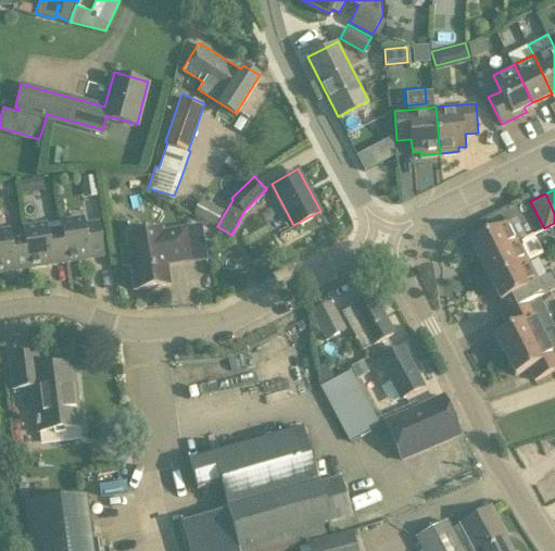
[(201,199),(193,212),(216,225),(224,212),(201,199)]
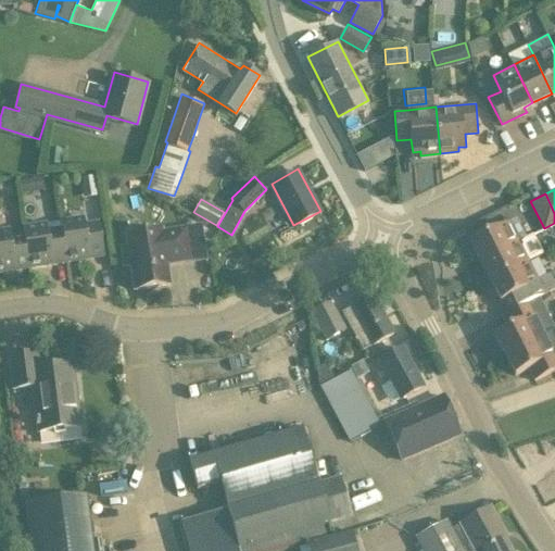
[(89,250),(102,248),(98,220),(85,222),(84,214),(59,218),(61,225),(65,253),(65,260),(90,257),(89,250)]
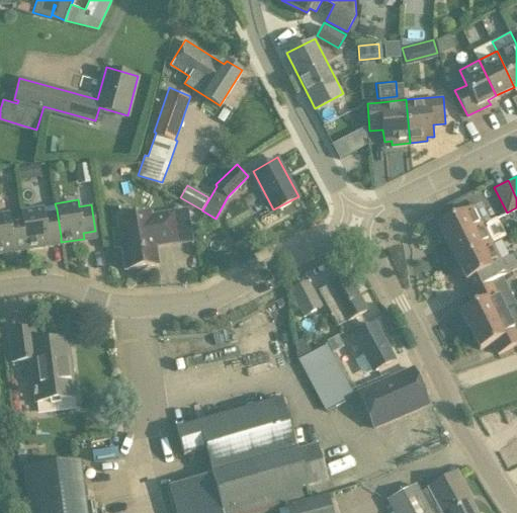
[(474,204),(438,223),(447,241),(483,223),(474,204)]
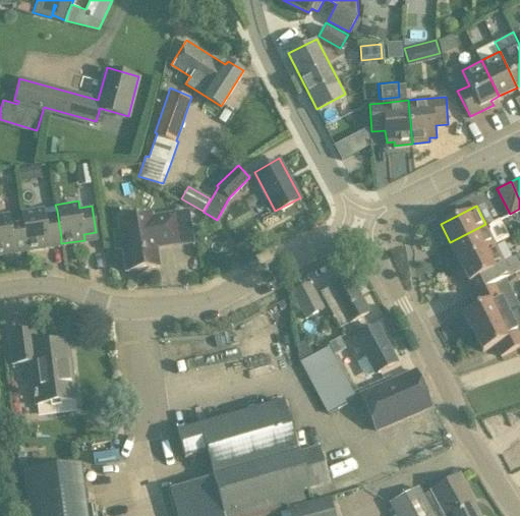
[(20,210),(21,216),(25,242),(26,248),(49,245),(49,239),(61,237),(57,211),(45,213),(44,207),(20,210)]
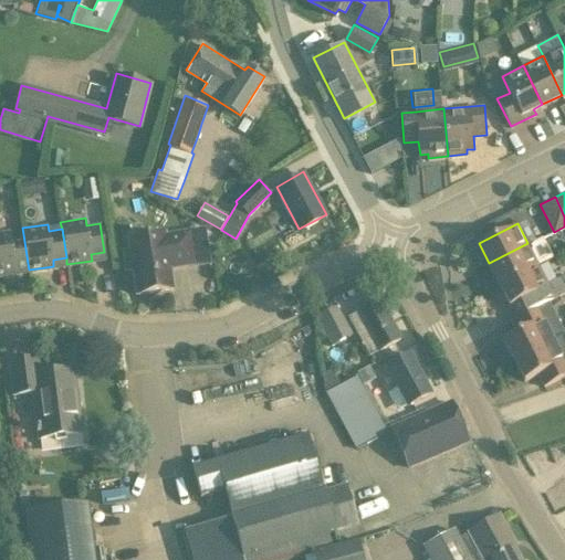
[(164,232),(128,236),(131,249),(126,250),(124,252),(126,265),(129,267),(133,266),(137,292),(173,286),(168,261),(194,256),(189,229),(164,233),(164,232)]
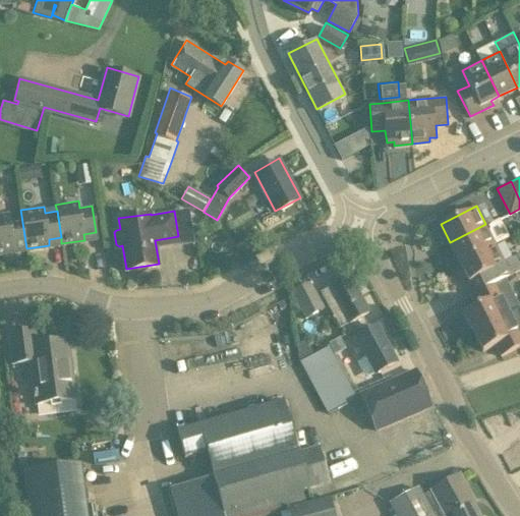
[(9,218),(8,212),(0,213),(0,252),(14,250),(13,244),(25,242),(21,216),(9,218)]
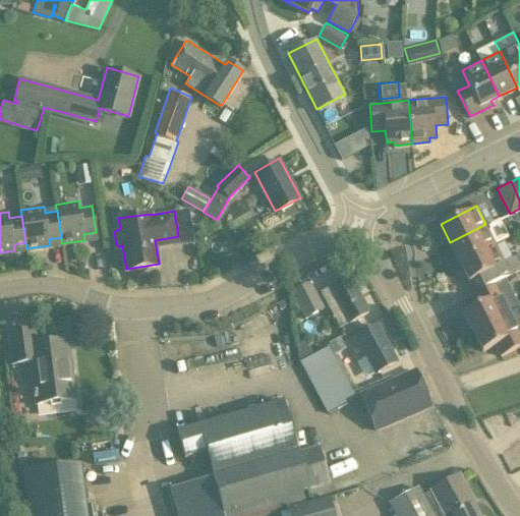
[(485,224),(450,242),(460,261),(495,243),(510,236),(501,217),(485,224)]
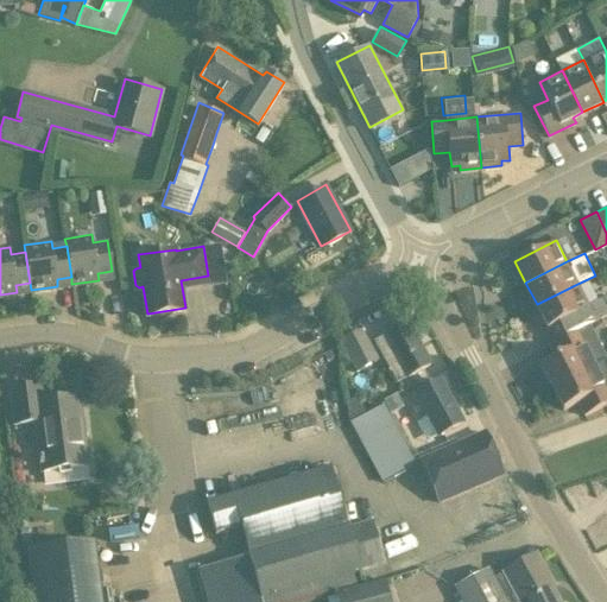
[(537,304),(541,314),(536,316),(549,342),(590,322),(606,314),(606,306),(601,297),(588,304),(577,284),(537,304)]
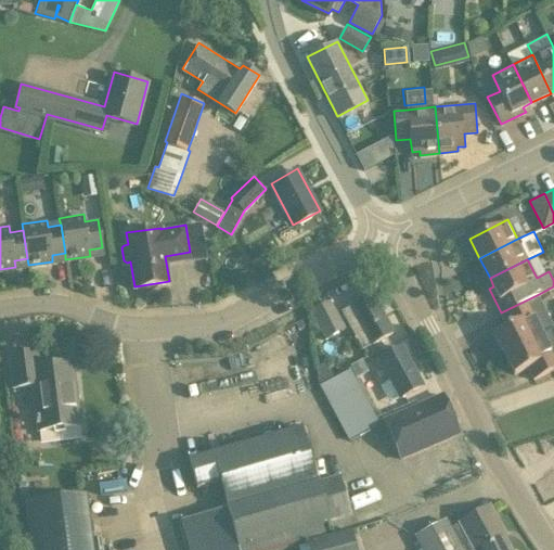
[(362,348),(394,330),(373,292),(340,309),(362,348)]
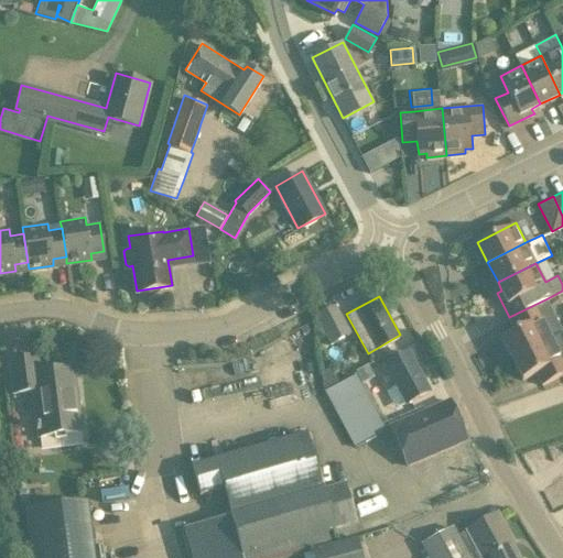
[(502,336),(512,357),(562,332),(562,329),(548,298),(509,317),(516,329),(502,336)]
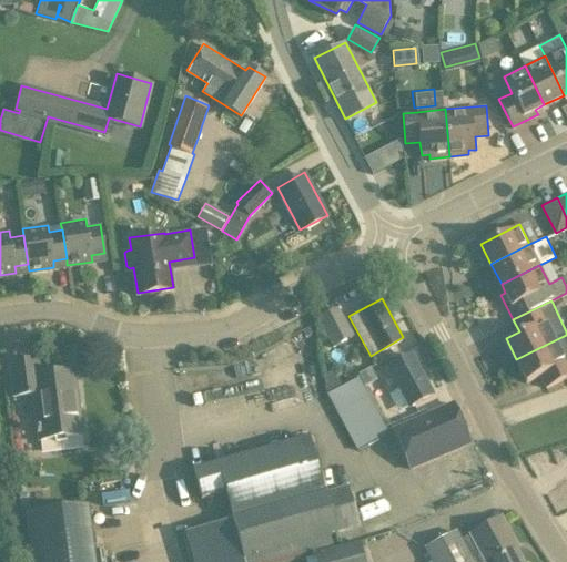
[(354,335),(337,305),(317,317),(319,317),(334,346),(354,335)]
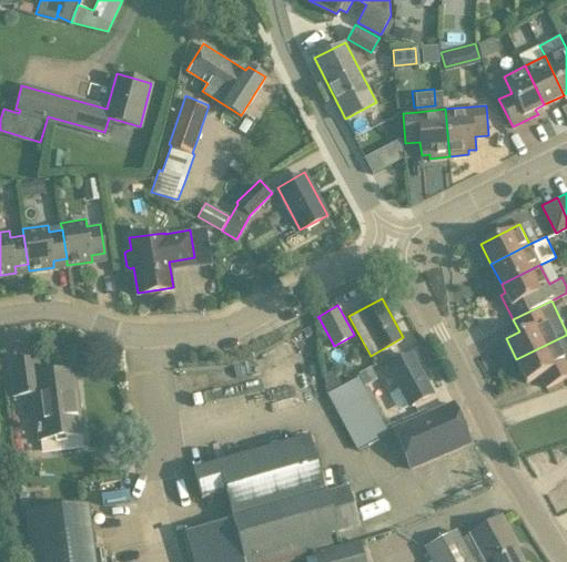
[(566,335),(516,359),(526,380),(539,374),(546,386),(566,376),(566,335)]
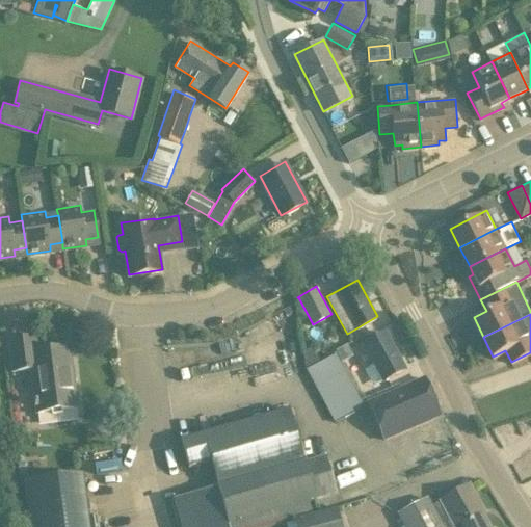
[(385,331),(354,347),(364,366),(373,361),(383,379),(405,367),(385,331)]
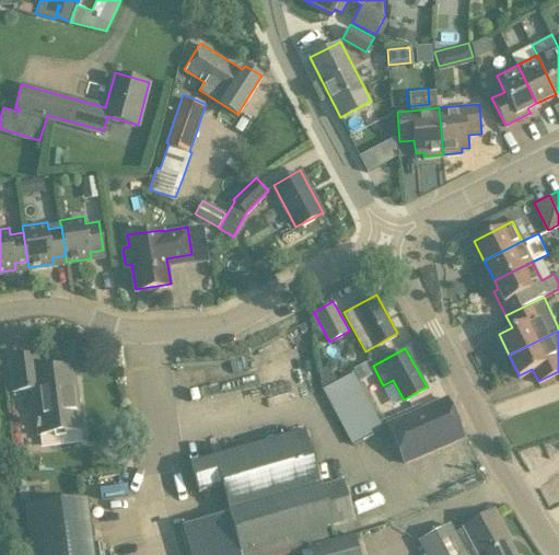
[(37,434),(81,428),(72,363),(38,368),(37,353),(9,357),(12,390),(31,388),(37,434)]
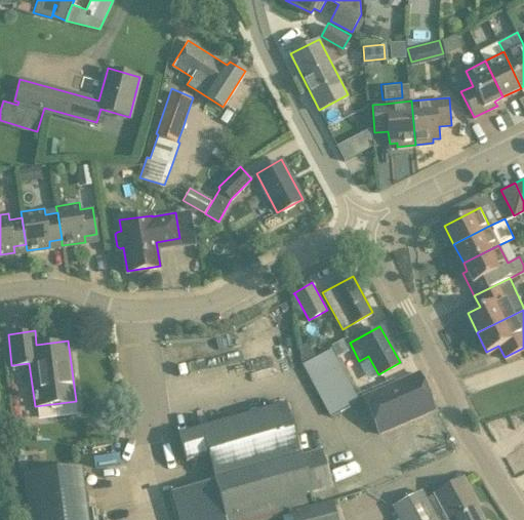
[(330,414),(359,398),(330,347),(303,361),(330,414)]
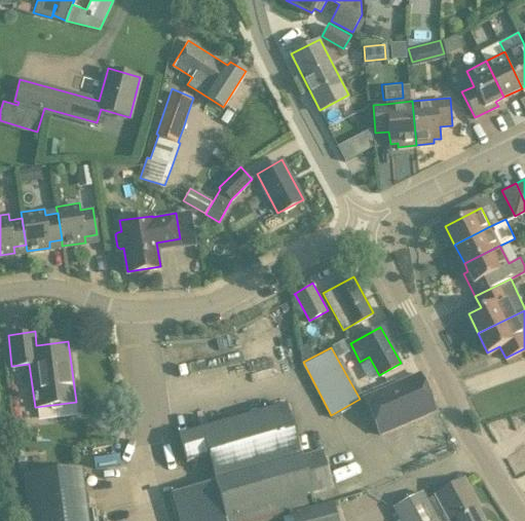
[(391,429),(438,409),(437,406),(420,370),(370,392),(363,395),(380,434),(387,431),(391,429)]
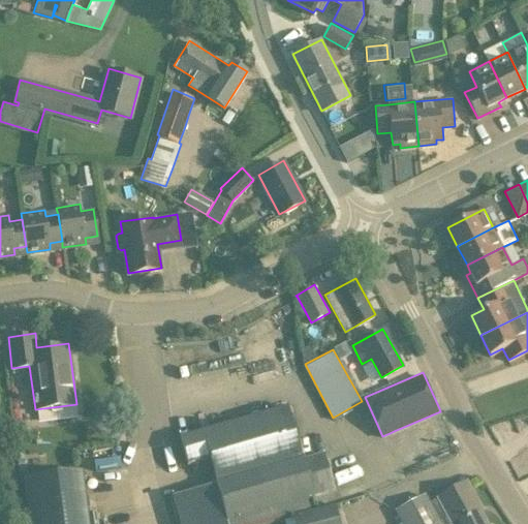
[(186,463),(209,457),(215,481),(216,483),(172,495),(179,523),(247,523),(310,506),(308,498),(315,496),(314,495),(335,489),(324,451),(304,457),(303,455),(302,455),(288,406),(179,437),(186,463)]
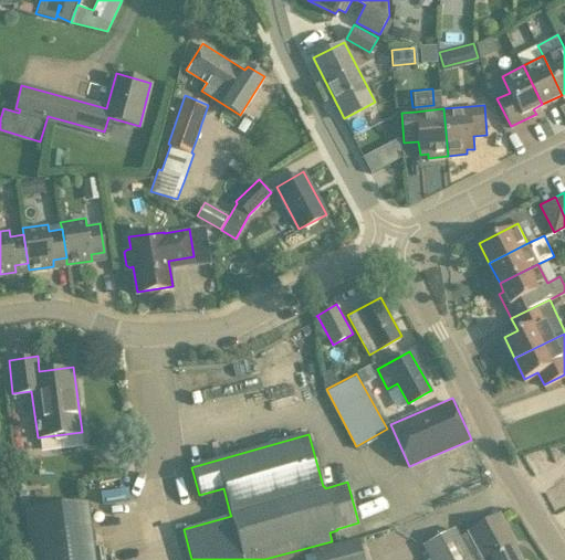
[(24,510),(30,559),(96,559),(90,503),(24,510)]
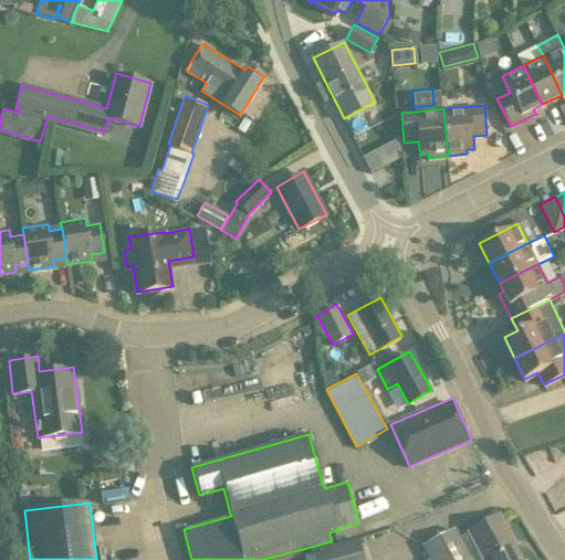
[(469,530),(460,535),(456,526),(422,543),(431,559),(521,559),(510,538),(512,537),(500,514),(469,530)]
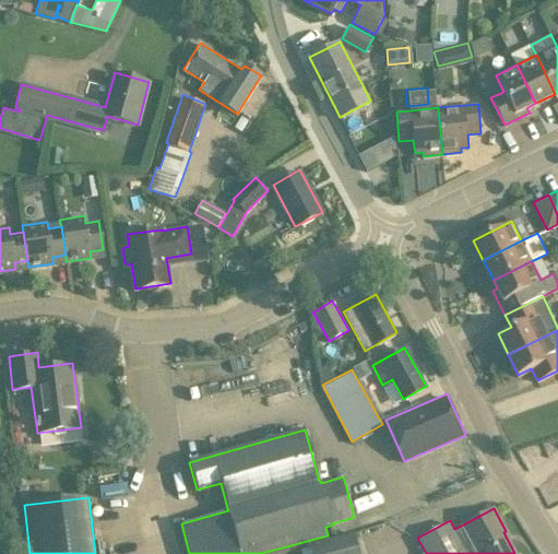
[(310,542),(310,544),(300,546),(303,553),(360,553),(354,530),(310,542)]
